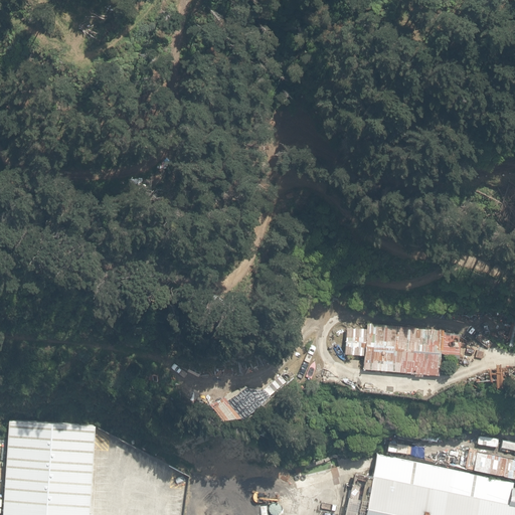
[(78,169),(78,161),(70,161),(69,168),(78,169)]
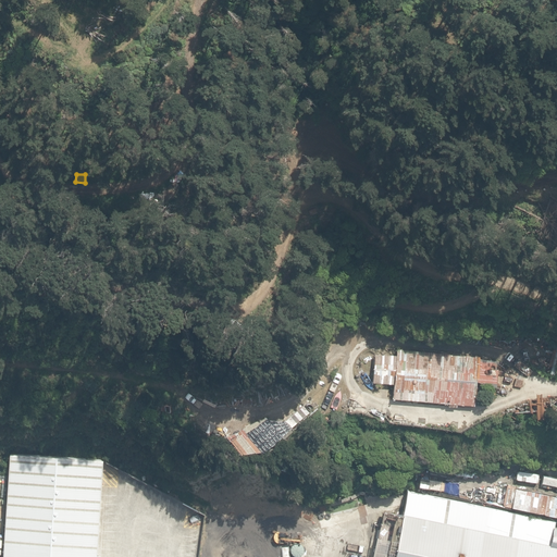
[(392,398),(473,405),(477,356),(395,350),(395,355),(376,354),(374,382),(393,383),(392,398)]
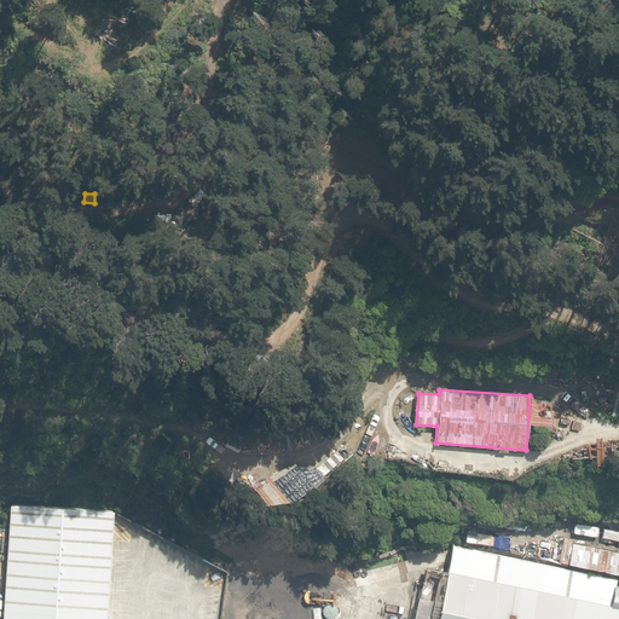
[(114,512),(10,504),(3,618),(108,618),(109,618),(106,617),(114,512)]
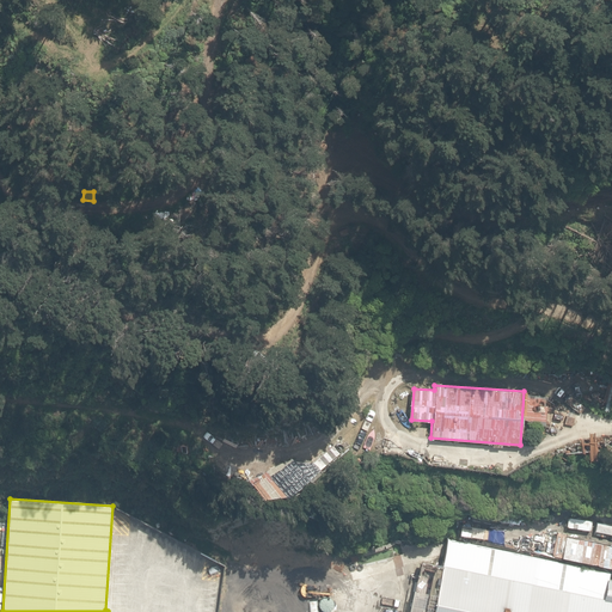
[(611,544),(565,534),(561,557),(611,567),(611,544)]
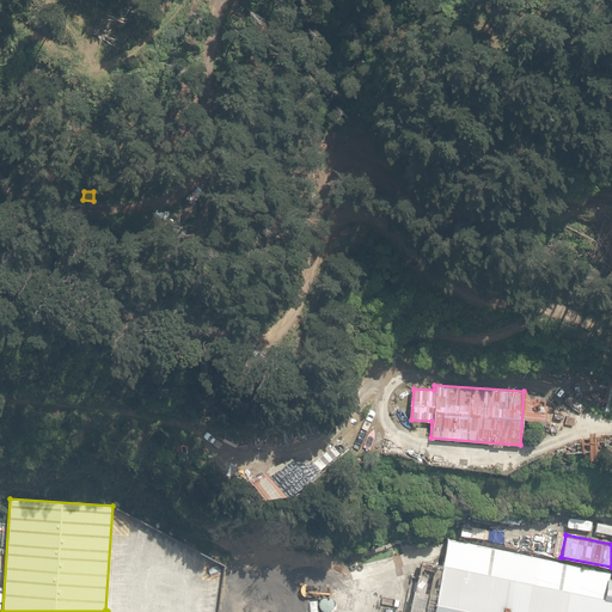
[(422,561),(411,611),(611,611),(611,577),(604,576),(600,595),(432,561),(432,563),(422,561)]
